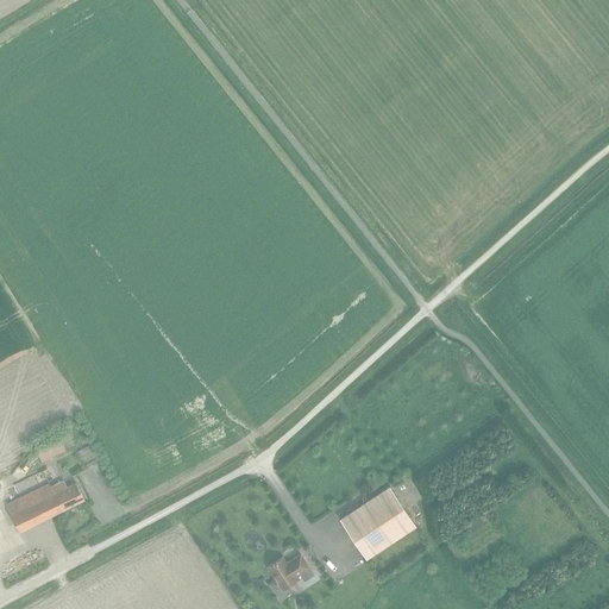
[(43,463),(68,450),(62,440),(38,453),(43,463)]
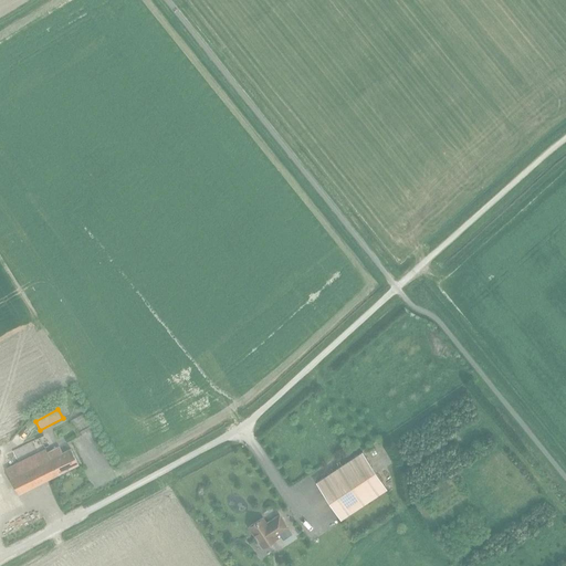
[(40,437),(45,447),(52,443),(48,433),(40,437)]
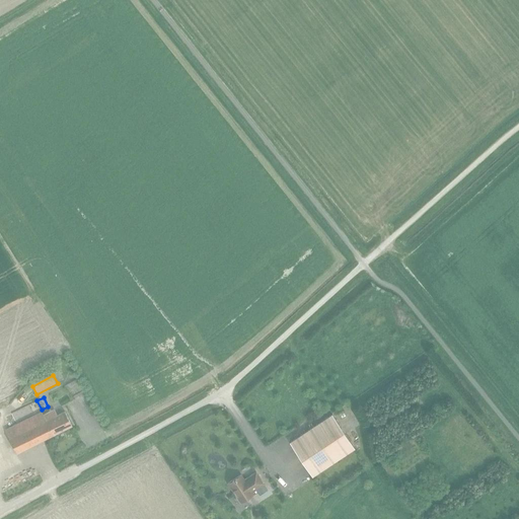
[(43,416),(42,413),(7,429),(18,451),(72,425),(66,412),(57,416),(55,411),(43,416)]
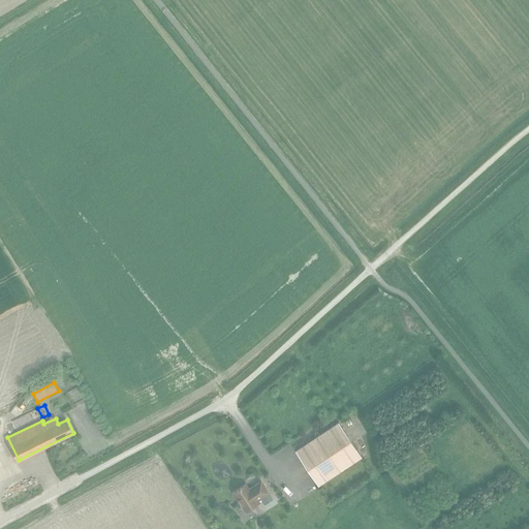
[(361,457),(338,422),(294,450),(317,486),(361,457)]
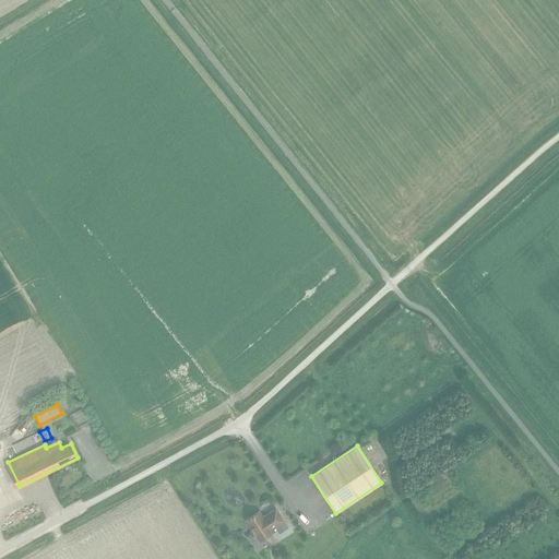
[(271,528),(284,520),(275,508),(263,516),(259,511),(245,520),(259,540),(273,531),(271,528)]
